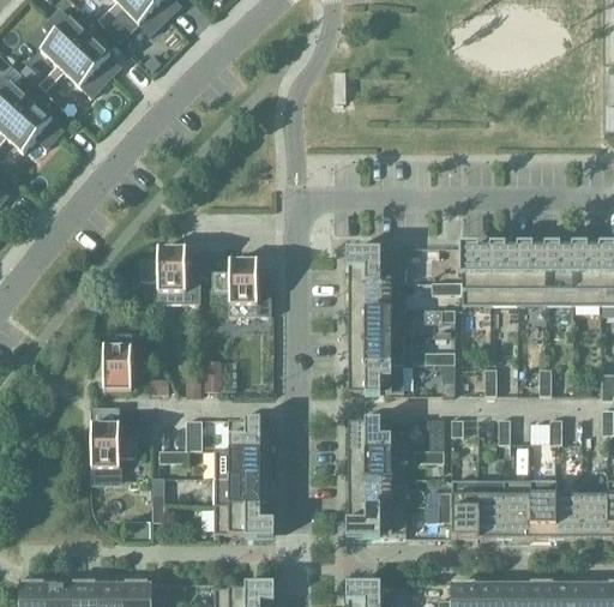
[(118,0),(108,10),(115,16),(124,7),(121,4),(118,0)]
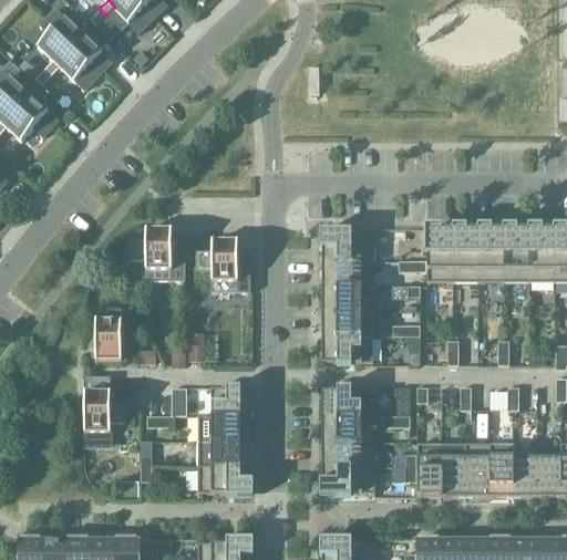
[(115,0),(112,3),(114,7),(130,22),(138,31),(151,20),(167,3),(164,0),(115,0)]
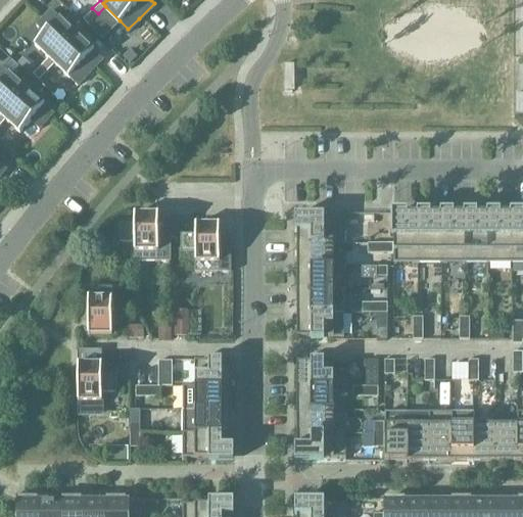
[(46,30),(35,41),(49,54),(52,57),(78,31),(77,30),(81,25),(85,20),(70,7),(66,12),(70,16),(67,20),(52,6),(37,21),(46,30)]
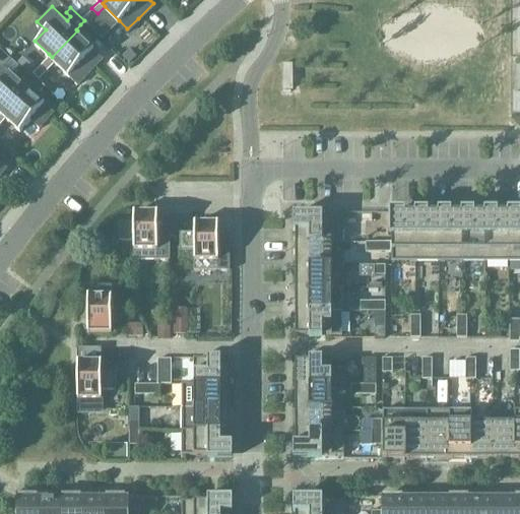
[(91,8),(83,15),(89,21),(98,13),(91,8)]
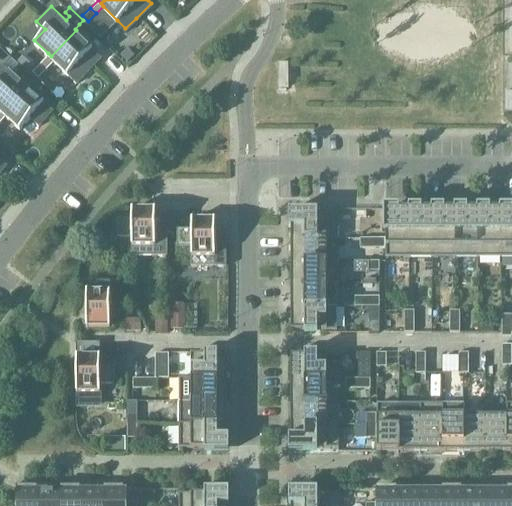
[(83,20),(79,24),(85,29),(89,26),(83,20)]
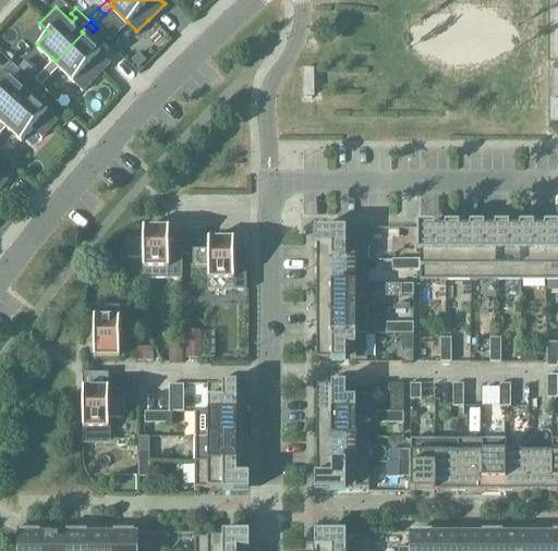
[(56,61),(59,64),(83,87),(110,59),(83,33),(56,61)]
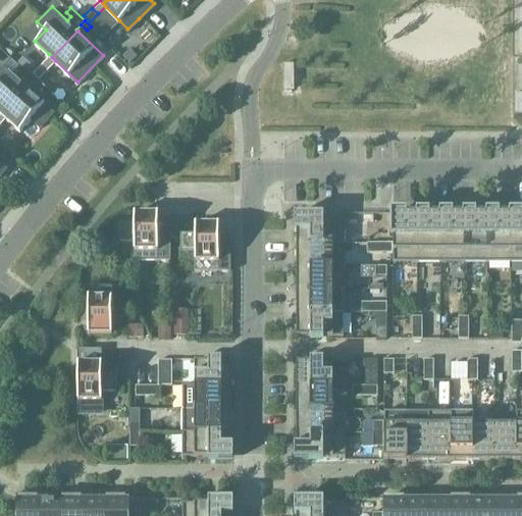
[(101,37),(97,40),(103,46),(106,42),(101,37)]
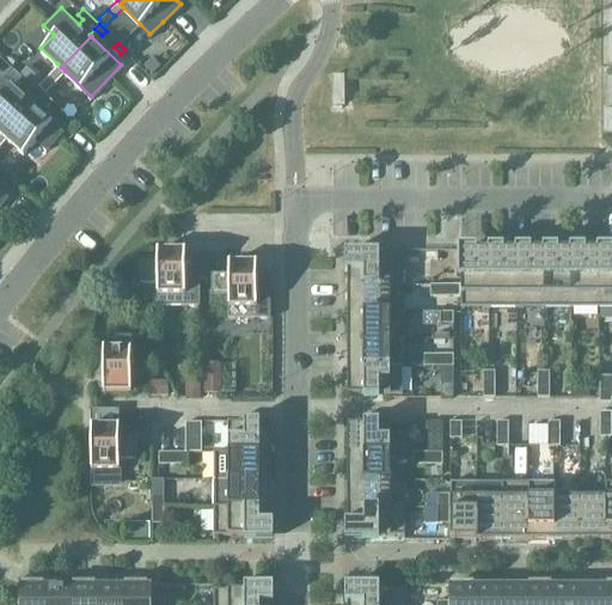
[(145,61),(152,69),(161,61),(154,53),(145,61)]
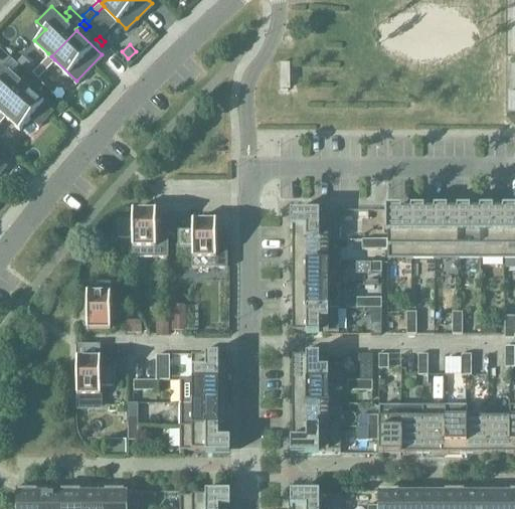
[(24,51),(18,58),(28,67),(35,60),(24,51)]
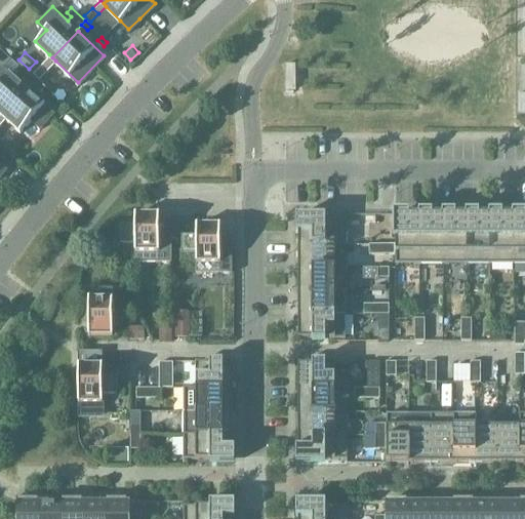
[(47,69),(55,61),(52,57),(49,54),(41,63),(47,69)]
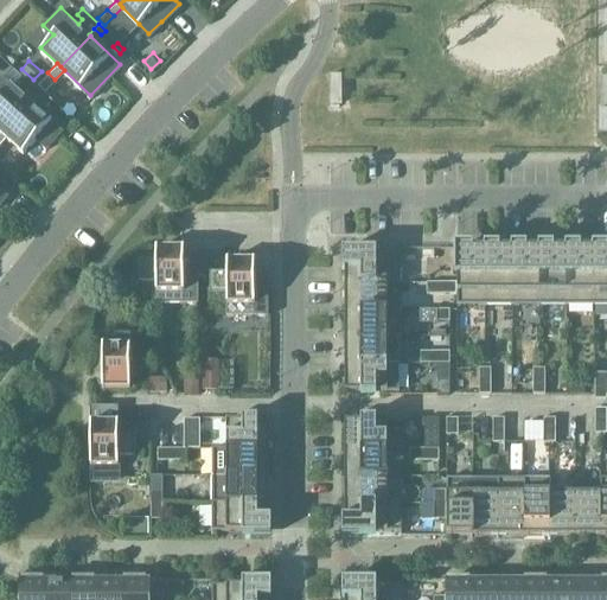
[(342,70),(330,70),(330,99),(342,99),(342,70)]
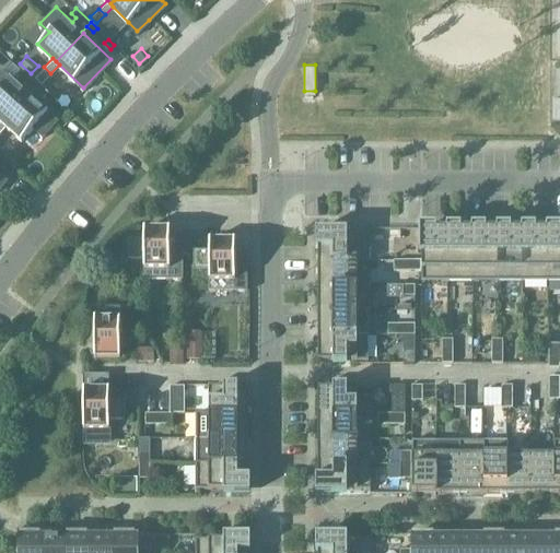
[(0,118),(3,121),(28,91),(25,87),(1,66),(0,66),(0,118)]
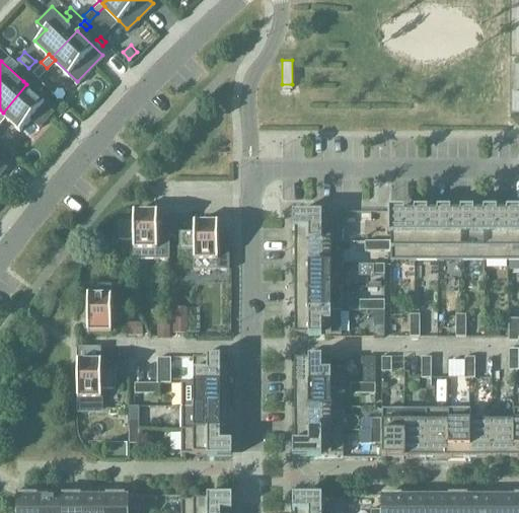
[(40,75),(47,68),(41,62),(33,70),(40,75)]
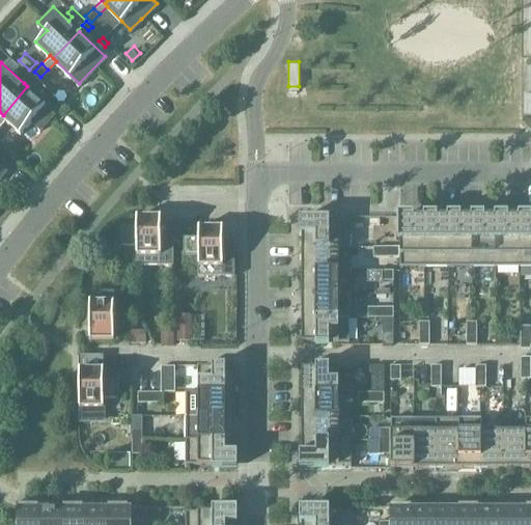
[(26,68),(22,74),(27,79),(24,83),(27,86),(31,82),(35,77),(26,68)]
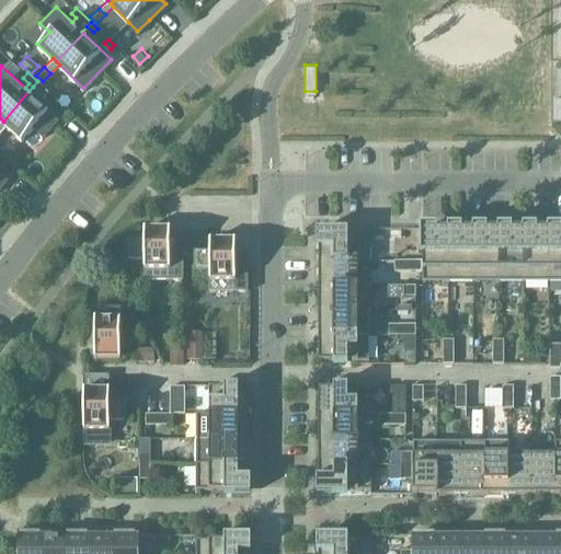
[(37,81),(33,87),(42,95),(47,90),(37,81)]
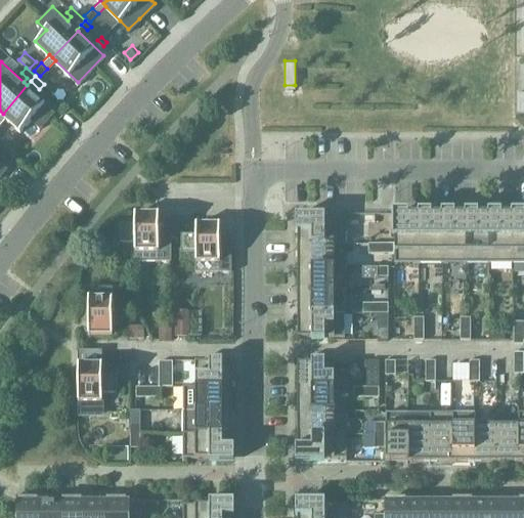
[(54,110),(27,85),(3,114),(6,116),(20,129),(31,118),(40,126),(54,110)]
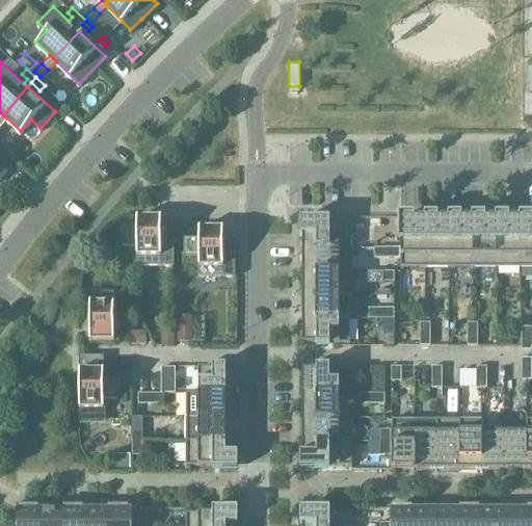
[(136,224),(122,224),(122,242),(136,242),(136,262),(174,262),(174,233),(161,233),(161,214),(136,213),(136,224)]
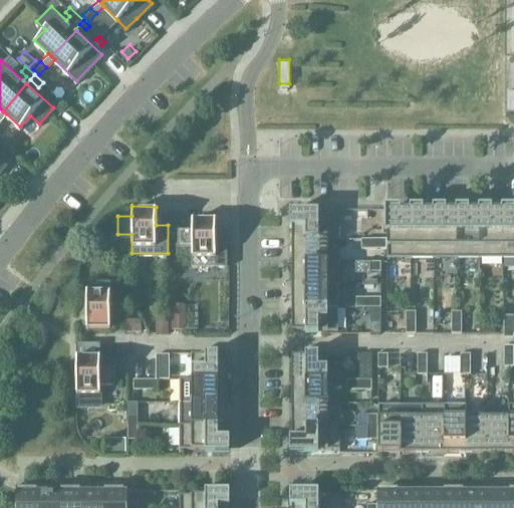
[(411,255),(411,206),(410,206),(409,208),(388,208),(388,211),(387,211),(387,255),(411,255)]
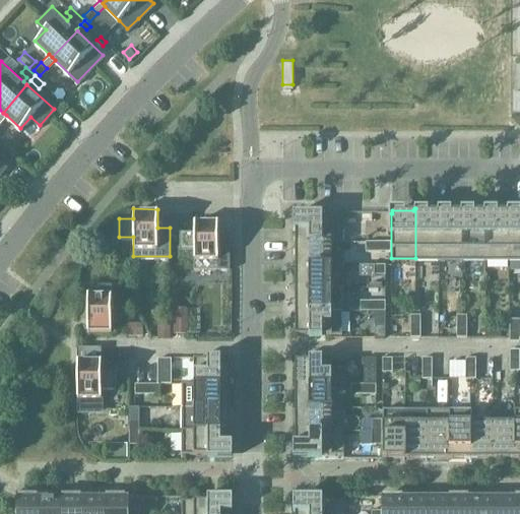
[(439,208),(415,208),(415,258),(439,258),(439,208)]
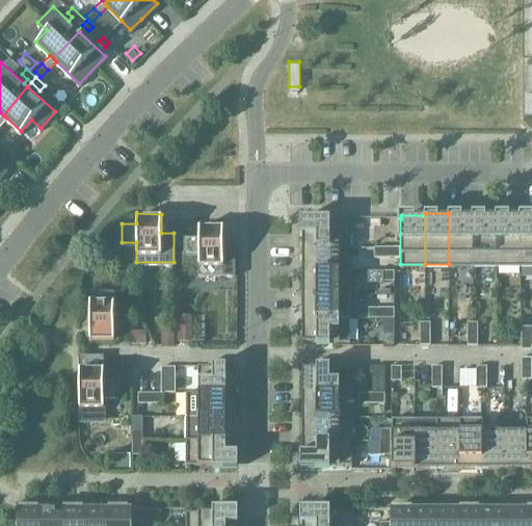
[(472,213),(449,213),(449,264),(472,264),(472,213)]
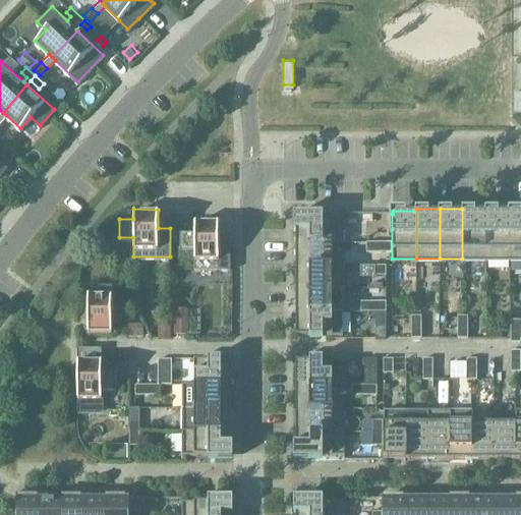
[(485,209),(462,209),(462,259),(485,259),(485,209)]
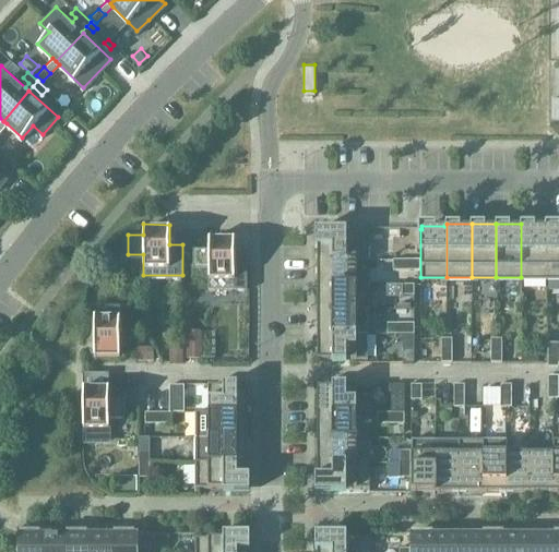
[(546,224),(521,224),(521,277),(546,277),(546,224)]
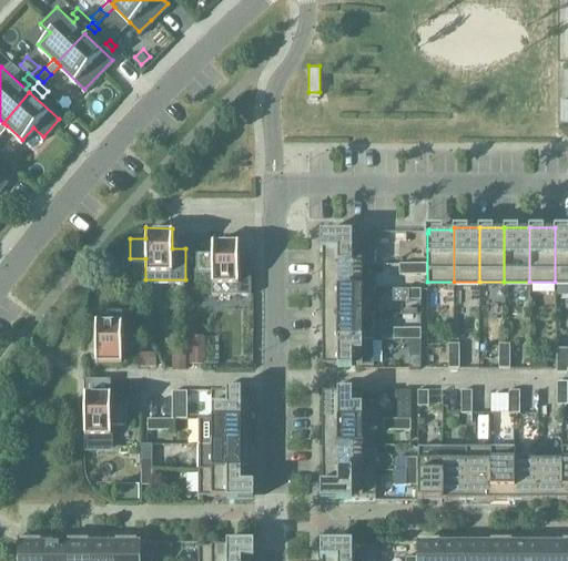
[(567,227),(555,227),(555,282),(567,281),(567,227)]
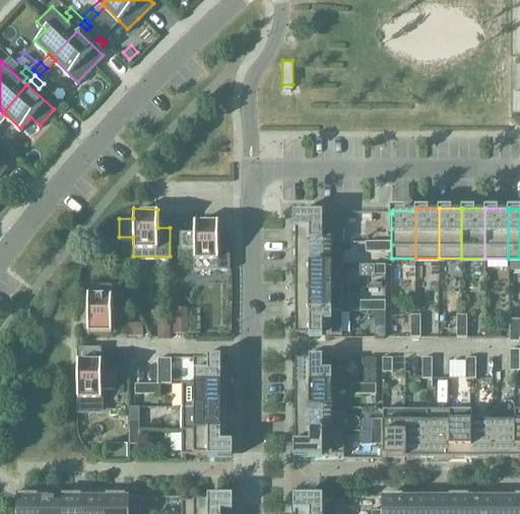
[(296,214),(296,238),(343,238),(343,213),(303,213),(303,214),(296,214)]
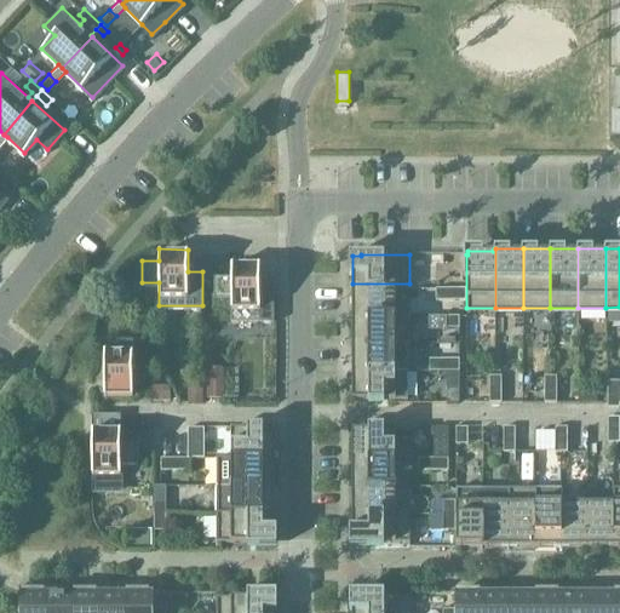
[(214,273),(214,294),(231,294),(231,319),(274,319),(274,284),(260,284),(260,262),(231,262),(231,273),(214,273)]
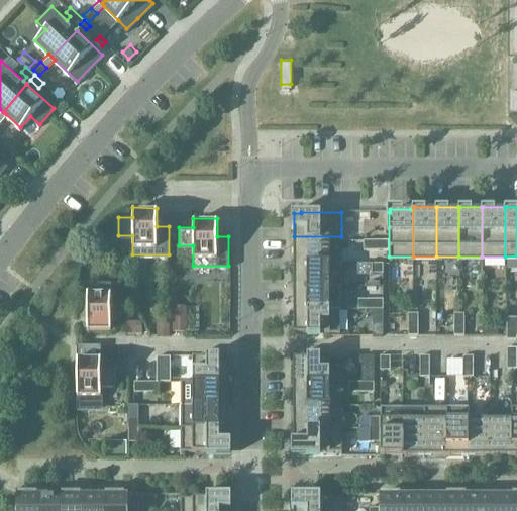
[(294,236),(294,260),(341,260),(341,259),(329,259),(329,237),(341,237),(341,236),(294,236)]
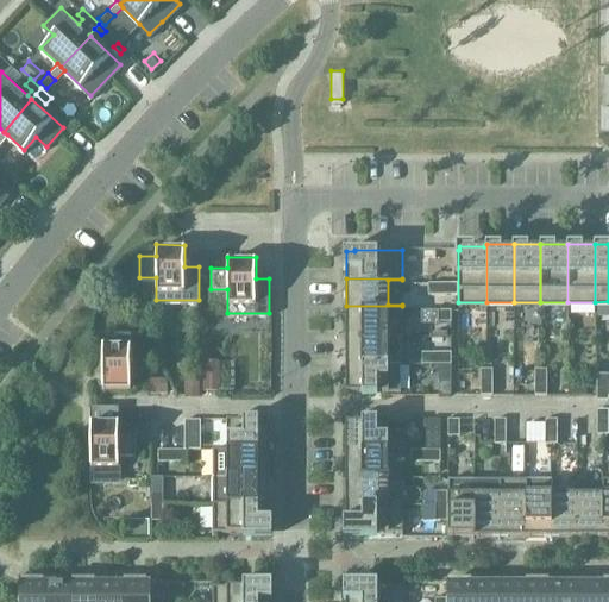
[(445,290),(445,278),(428,278),(428,290),(445,290)]
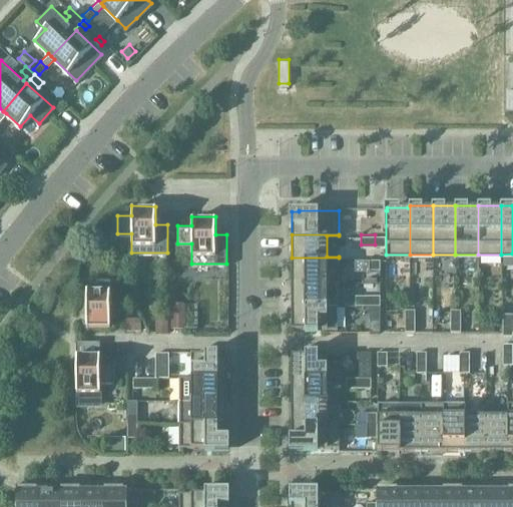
[(385,234),(375,234),(375,244),(385,244),(385,234)]
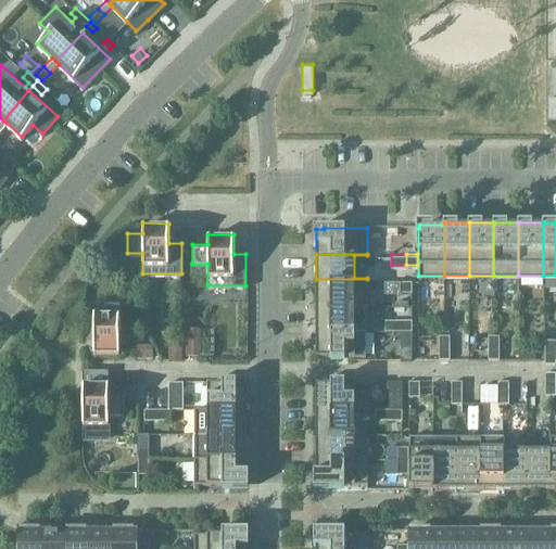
[(412,290),(412,278),(400,278),(400,290),(412,290)]
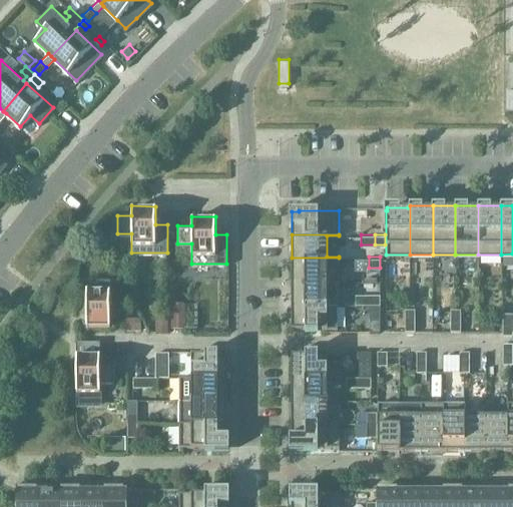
[(292,258),(292,281),(339,281),(339,258),(292,258)]
